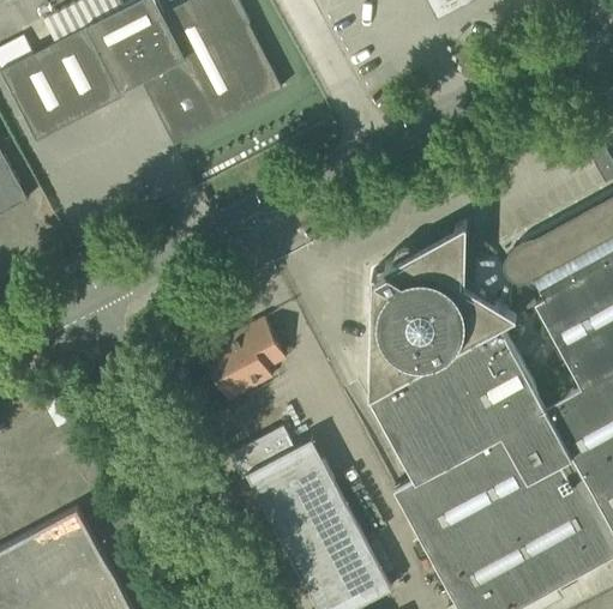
[(0,68),(1,71),(0,71),(36,142),(122,97),(120,92),(145,79),(155,98),(150,101),(174,145),(281,90),(235,0),(190,0),(162,14),(154,0),(137,0),(122,7),(118,0),(82,0),(42,20),(54,43),(31,54),(23,38),(0,49),(0,68)]
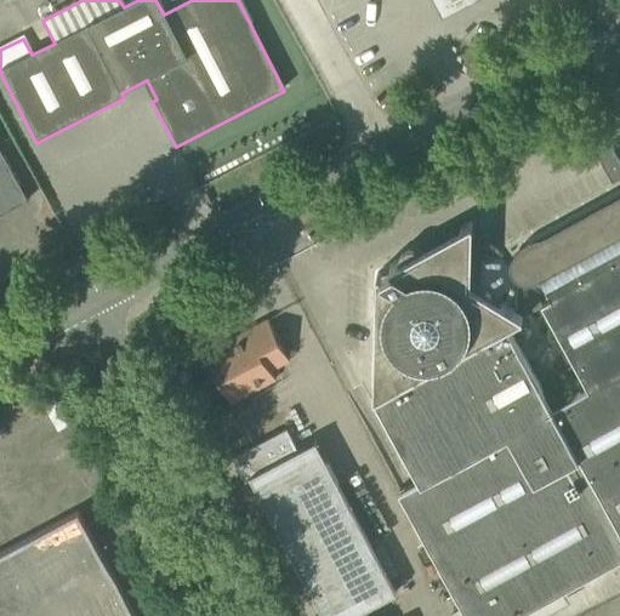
[(619,166),(610,149),(596,158),(612,187),(619,181),(619,166)]
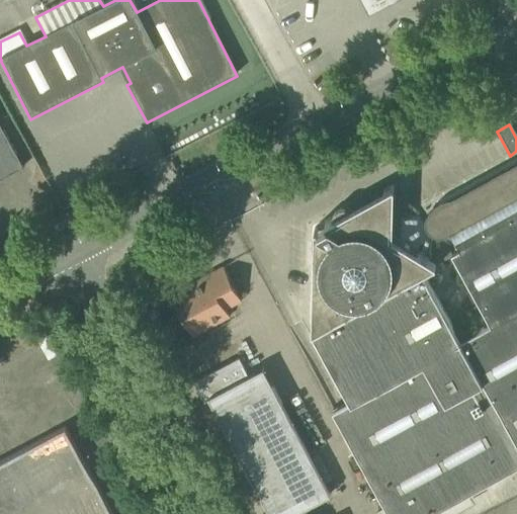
[(0,184),(23,172),(0,125),(0,184)]
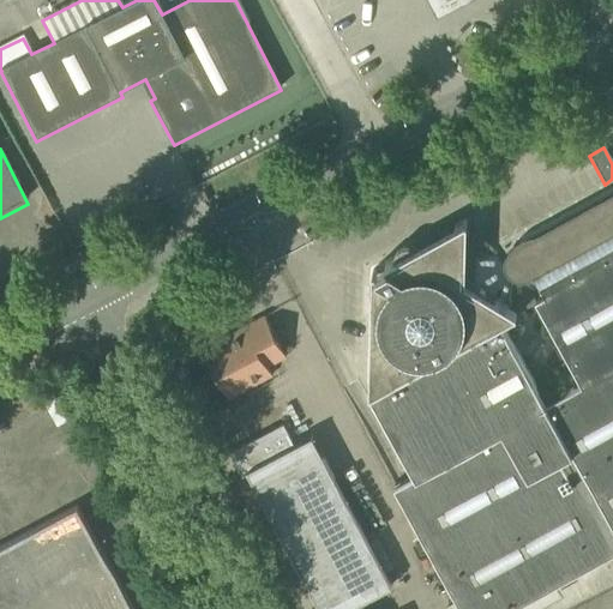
[(612,194),(512,249),(508,253),(505,258),(503,263),(504,269),(505,273),(509,278),(514,281),(511,284),(510,289),(509,295),(509,300),(509,306),(506,309),(494,302),(496,300),(481,291),(499,325),(535,306),(581,389),(546,409),(612,530),(612,194)]
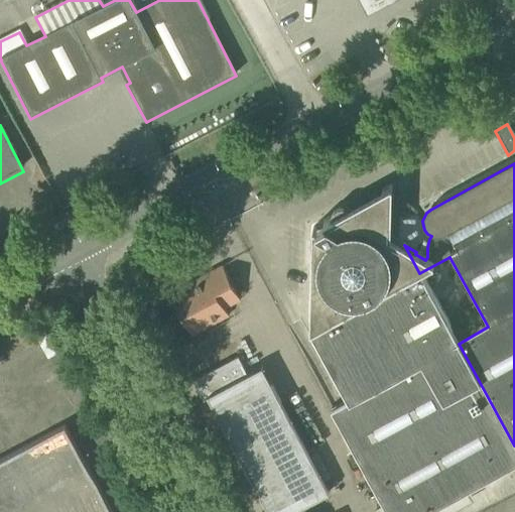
[(311,231),(310,283),(310,334),(349,403),(331,413),(385,511),(434,511),(514,469),(514,445),(459,344),(419,273),(404,245),(349,211),(343,209),(338,209),(334,212),(331,216),(330,221),(323,225),(323,227),(325,227),(316,232),(313,230),(311,231)]
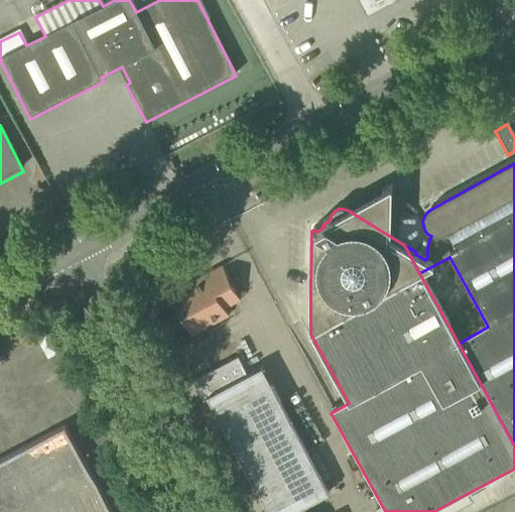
[(174,305),(191,338),(229,317),(225,310),(240,302),(222,268),(191,284),(194,288),(175,298),(178,303),(174,305)]
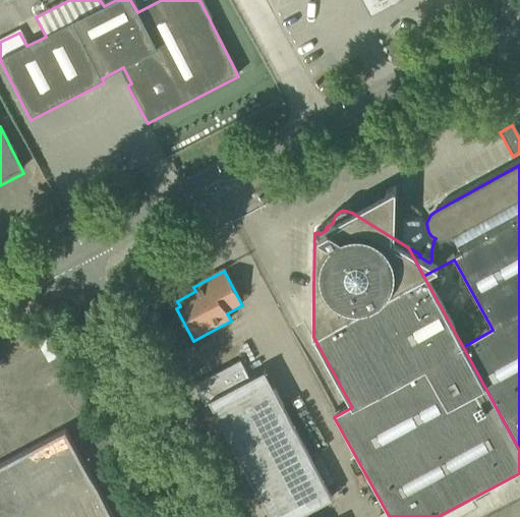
[(210,404),(269,516),(299,516),(331,501),(264,372),(249,381),(239,362),(193,387),(205,407),(210,404)]
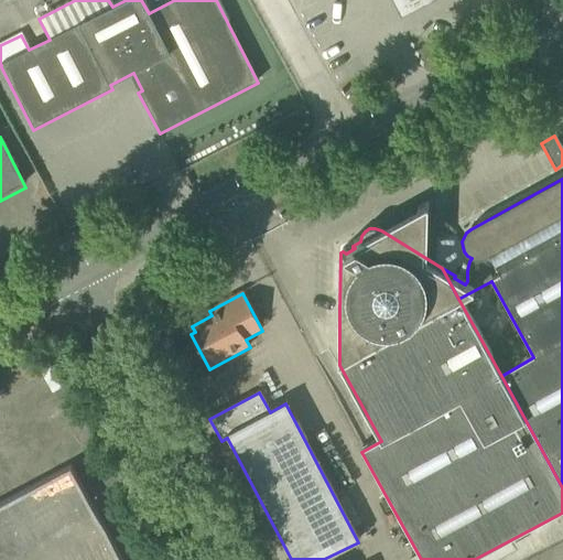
[(111,559),(75,471),(0,502),(0,559),(111,559)]
